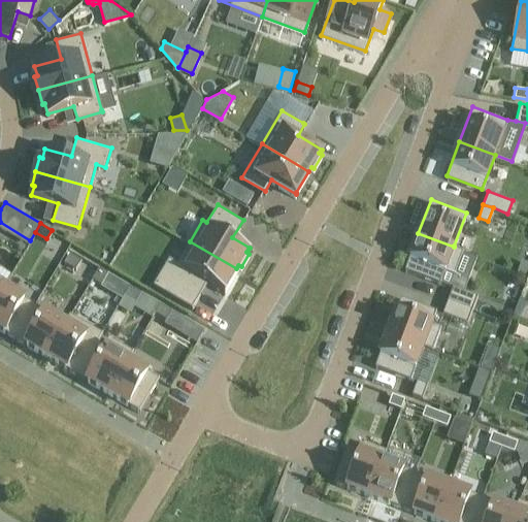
[(418,233),(405,267),(440,281),(446,268),(455,271),(462,251),(463,250),(454,246),(454,247),(418,233)]
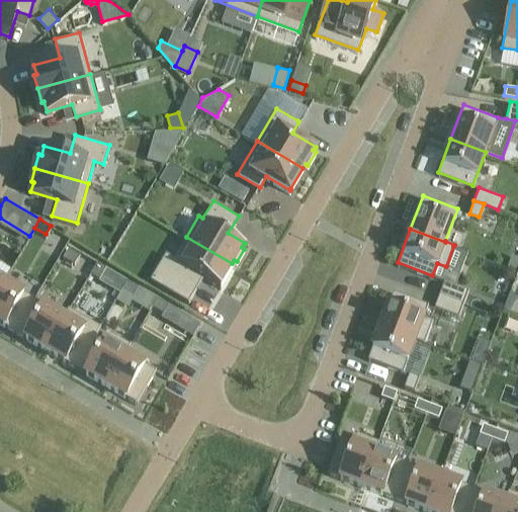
[(166,251),(151,277),(188,300),(203,275),(221,285),(221,283),(232,263),(186,237),(174,256),(166,251)]
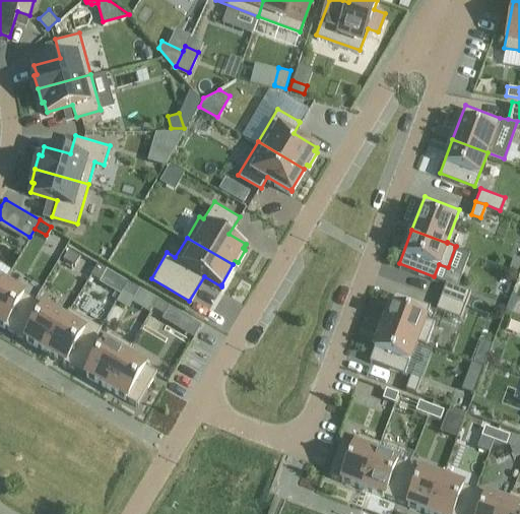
[(68,247),(63,256),(74,262),(80,254),(68,247)]
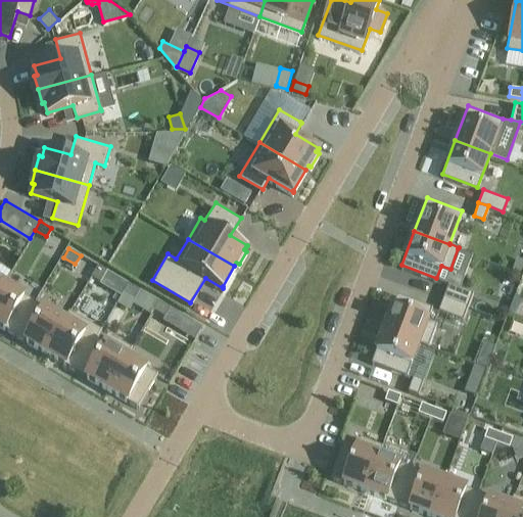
[(522,257),(517,255),(513,267),(520,270),(522,261),(522,257)]
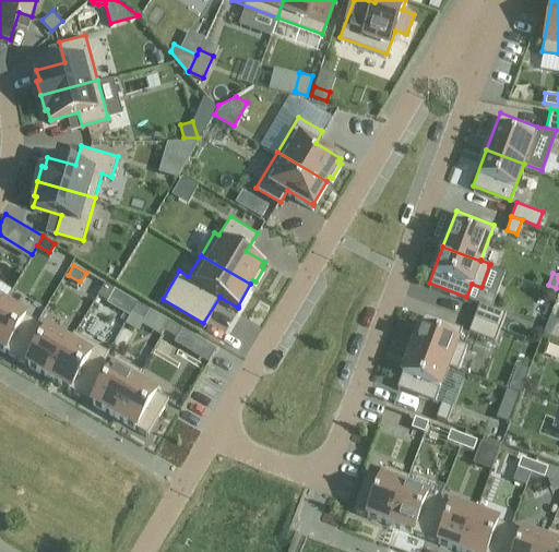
[(105,280),(97,292),(107,298),(115,286),(113,284),(105,280)]
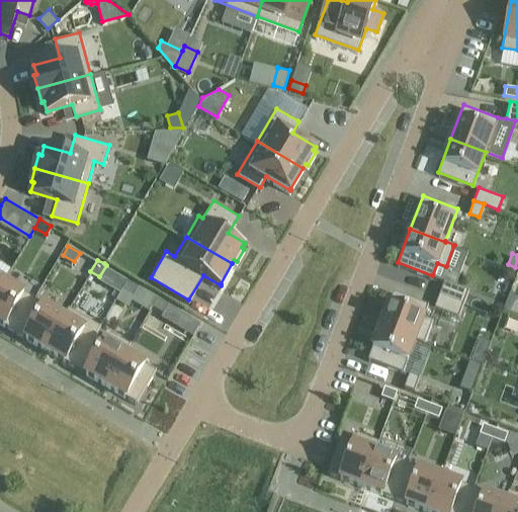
[(99,276),(98,277),(119,290),(122,286),(127,277),(106,265),(99,276)]
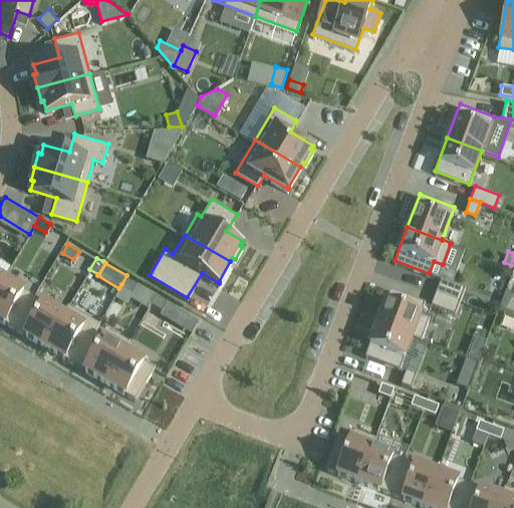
[(126,275),(121,284),(133,291),(138,282),(126,275)]
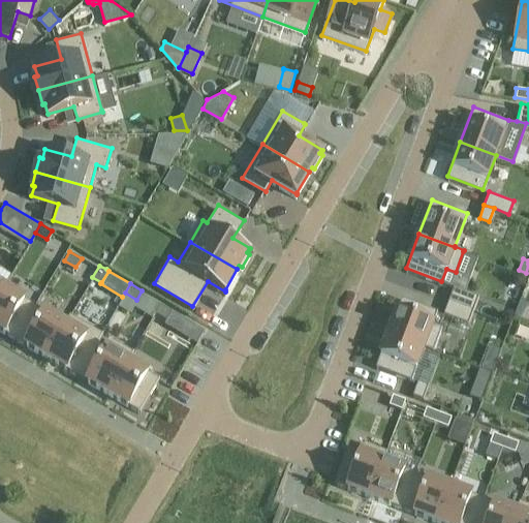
[(4,284),(0,291),(0,326),(16,336),(35,303),(4,284)]
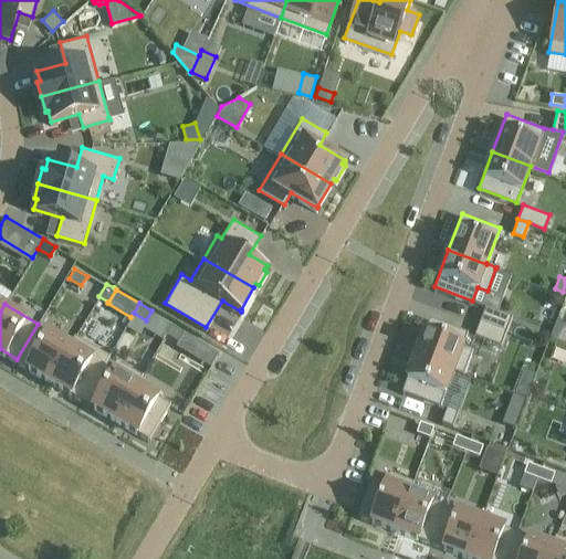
[(485,306),(480,319),(506,329),(512,315),(498,309),(485,305),(485,306)]
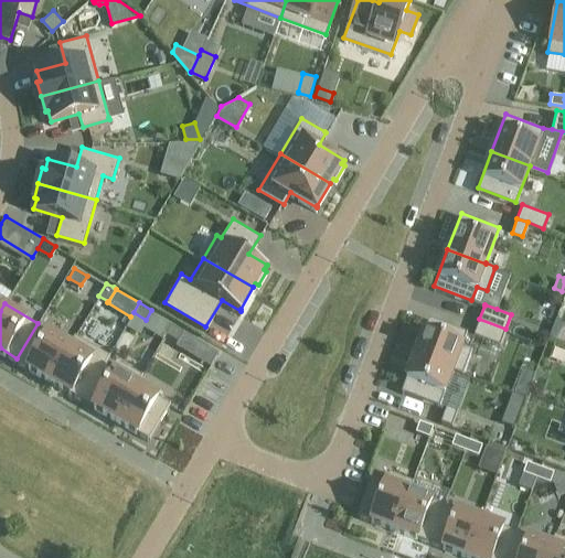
[(429,315),(415,353),(454,367),(452,368),(464,372),(464,371),(472,349),(461,344),(467,330),(429,315)]
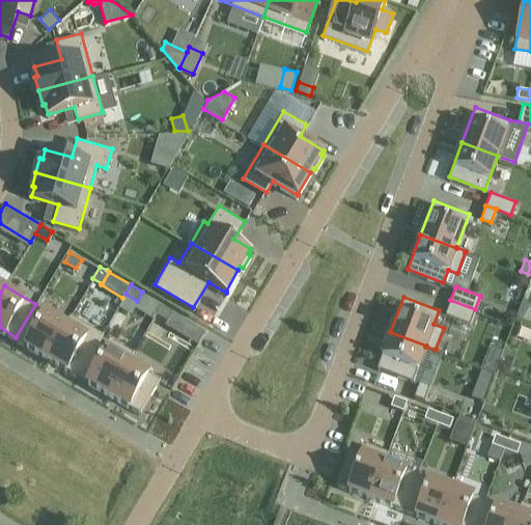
[(450,300),(446,313),(470,323),(475,309),(450,300)]
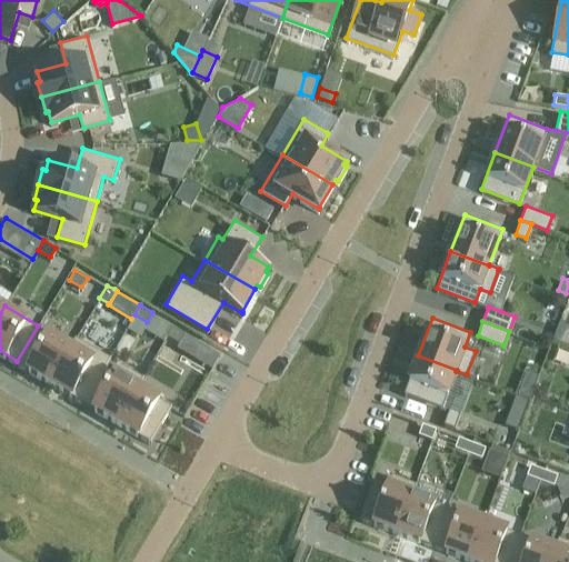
[(173,324),(167,333),(180,341),(186,332),(173,324)]
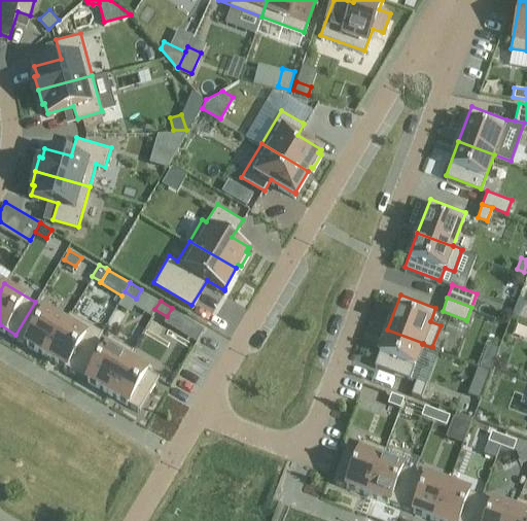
[(35,302),(15,335),(46,353),(68,316),(67,315),(48,304),(45,308),(35,302)]
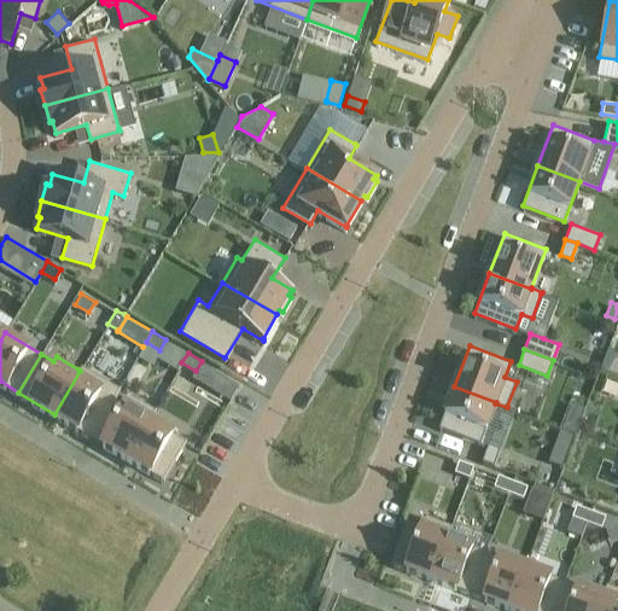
[(80,371),(54,414),(91,435),(114,396),(114,397),(120,388),(82,365),(79,370),(80,371)]
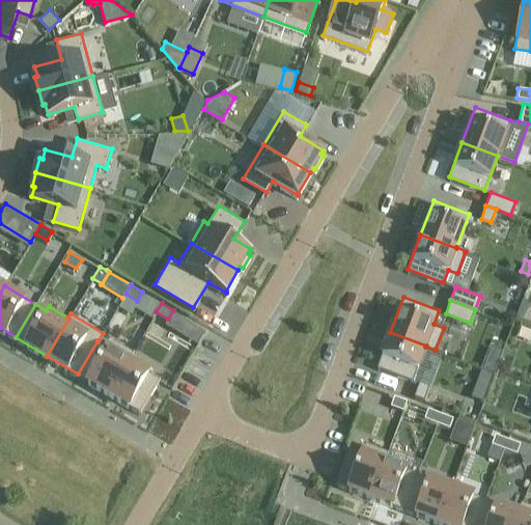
[(390,332),(378,366),(413,380),(414,379),(425,347),(426,346),(390,332)]
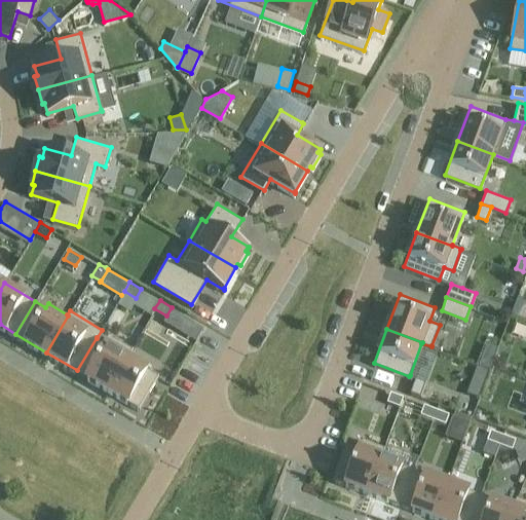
[(97,337),(77,370),(107,388),(129,351),(130,351),(133,347),(112,335),(107,344),(97,338),(97,337)]
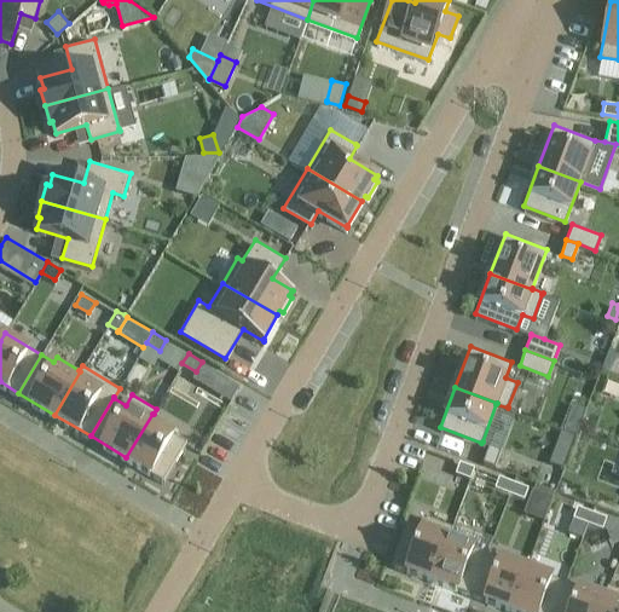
[(152,414),(126,457),(163,479),(186,440),(173,433),(175,427),(154,414),(152,414)]
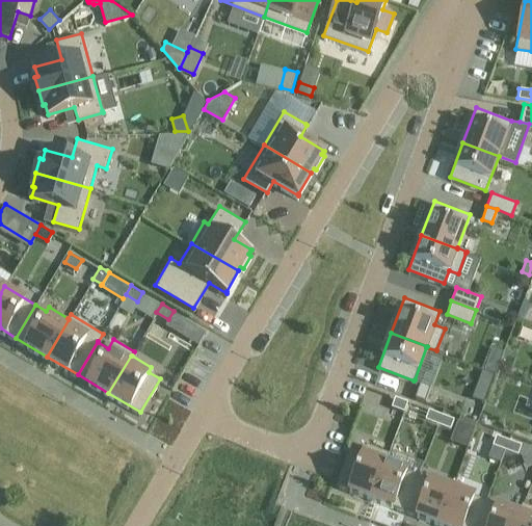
[(420,382),(416,395),(425,399),(430,386),(420,382)]
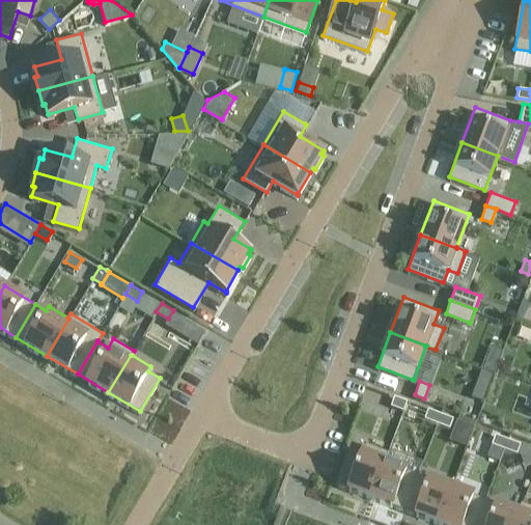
[(406,401),(393,396),(389,406),(402,410),(406,401)]
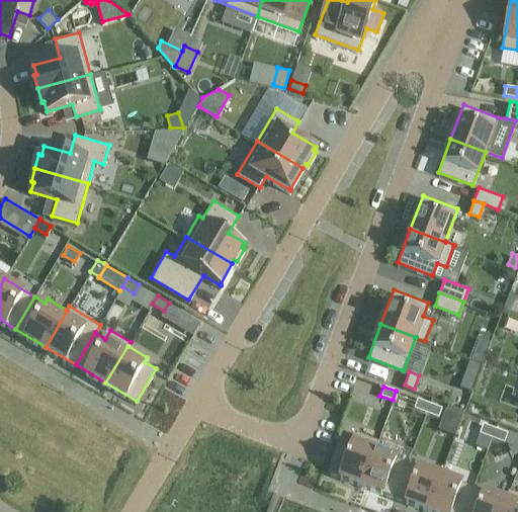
[(429,403),(416,399),(413,408),(425,413),(429,403)]
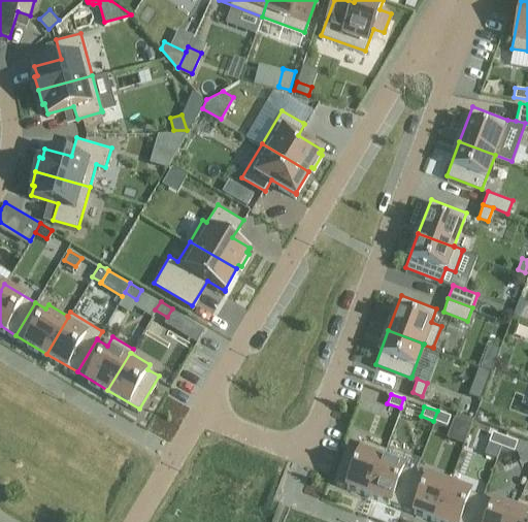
[(450,416),(437,411),(433,421),(446,425),(450,416)]
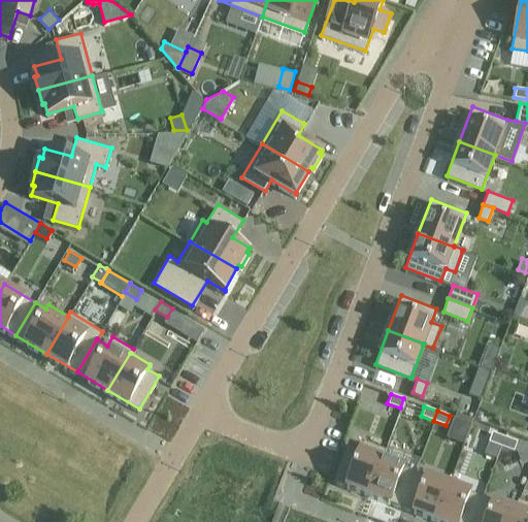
[(504,435),(491,431),(487,442),(500,446),(504,435)]
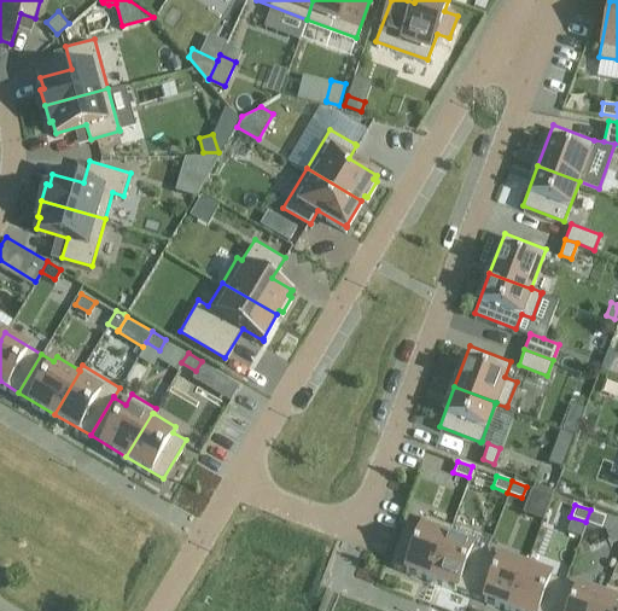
[(605,516),(590,510),(586,522),(600,528),(605,516)]
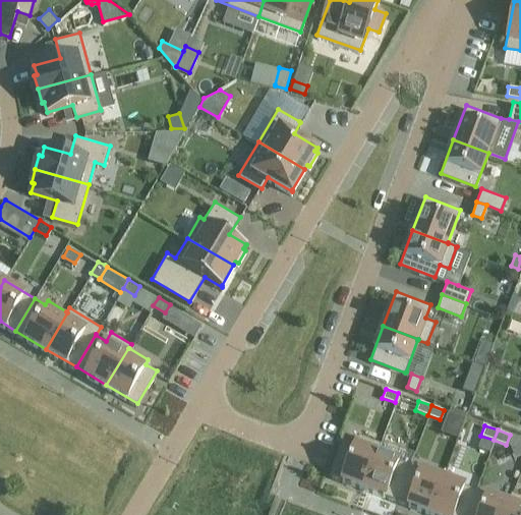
[(353,444),(341,440),(328,473),(340,478),(339,480),(361,490),(377,451),(353,442),(353,444)]
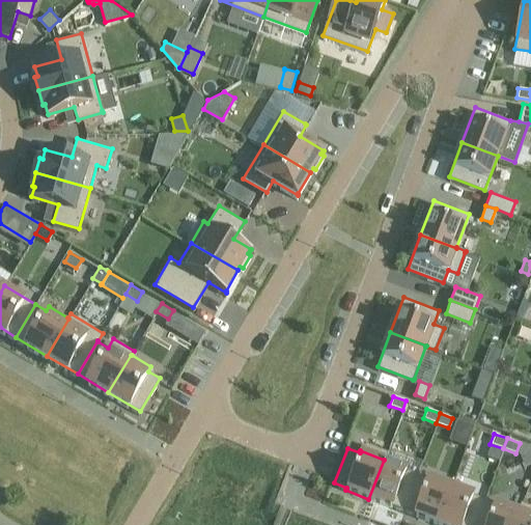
[(407,469),(384,460),(368,499),(392,507),(393,505),(403,509),(416,475),(406,471),(407,469)]
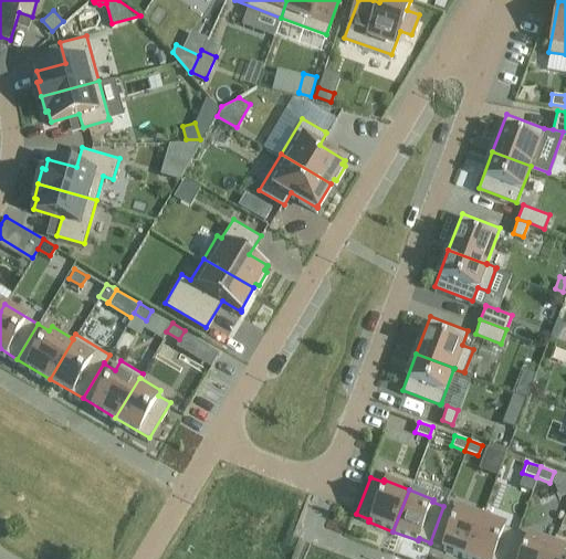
[(454,509),(443,506),(430,542),(440,546),(439,549),(464,558),(481,516),(456,507),(454,509)]
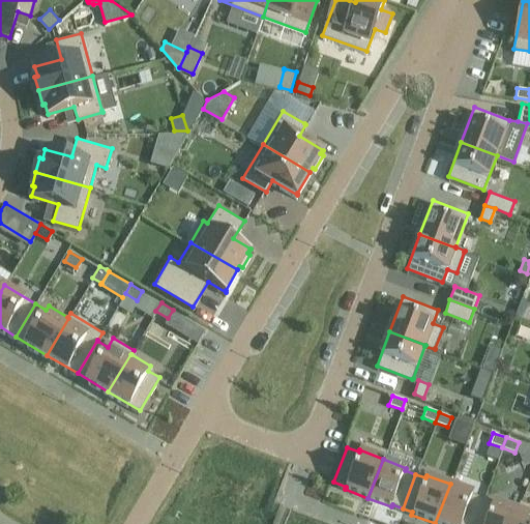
[(473,493),(450,484),(435,523),(436,523),(472,523),(482,498),(472,495),(473,493)]
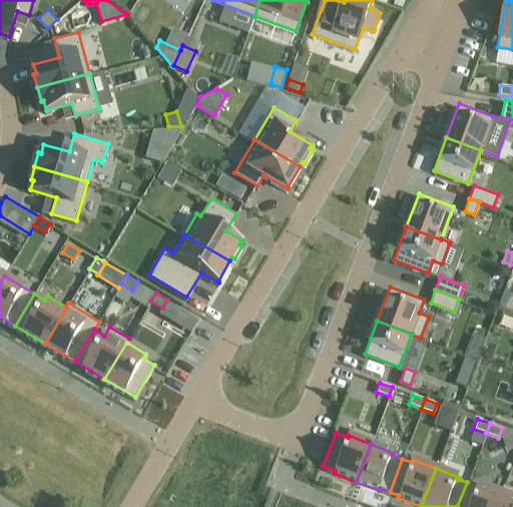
[(477,486),(467,482),(457,506),(495,506),(501,492),(478,484),(477,486)]
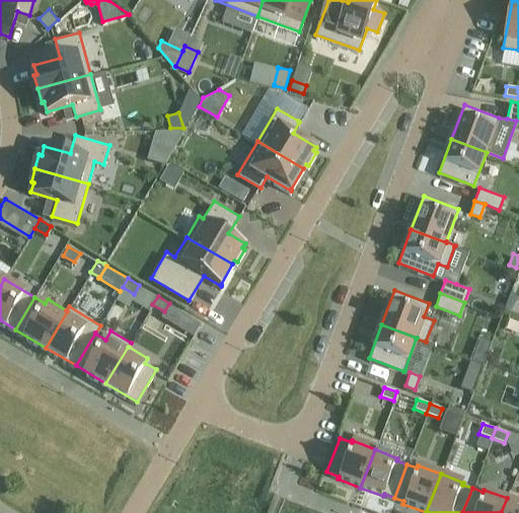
[(518,512),(518,502),(507,498),(501,512),(518,512)]
